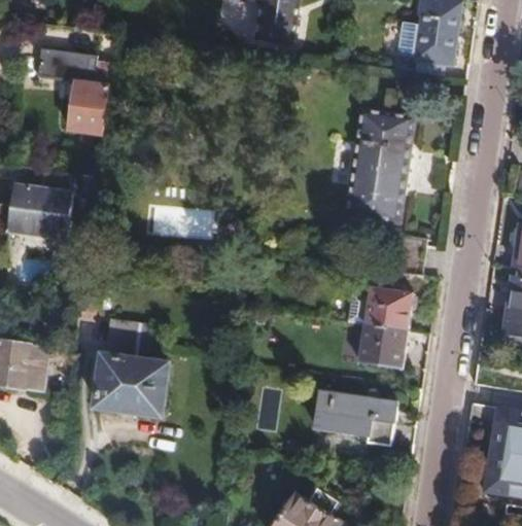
[(254,0),(262,1),(257,37),(292,41),(298,0),(254,0)]
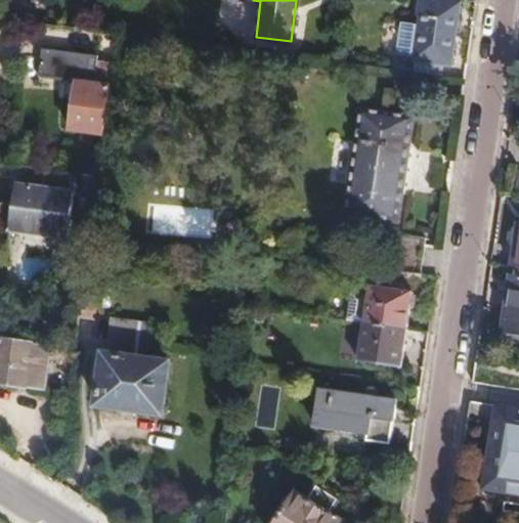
[(412,58),(415,58),(440,61),(448,62),(457,0),(416,0),(415,12),(417,13),(415,29),(412,55),(412,58)]
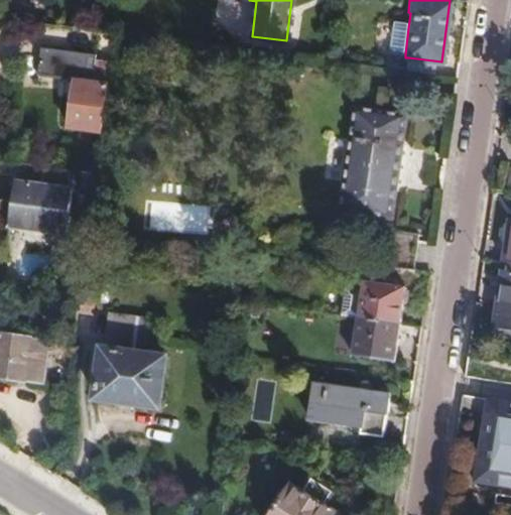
[(387,51),(405,54),(408,28),(390,25),(387,51)]
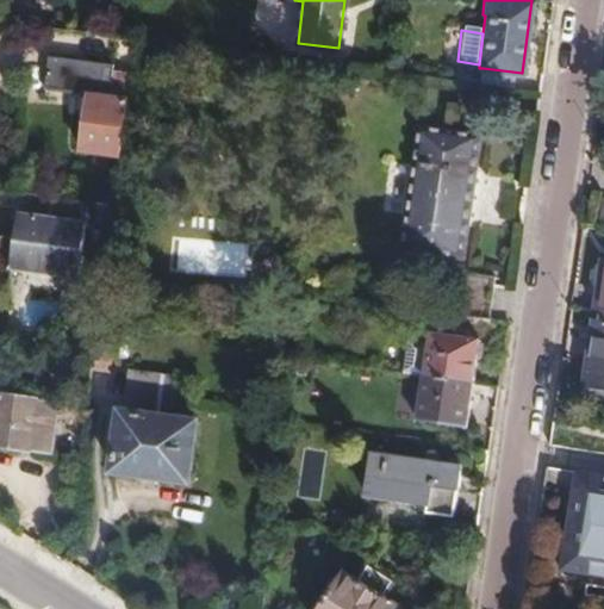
[(120,156),(131,73),(112,70),(113,64),(48,55),(43,91),(88,95),(81,151),(120,156)]
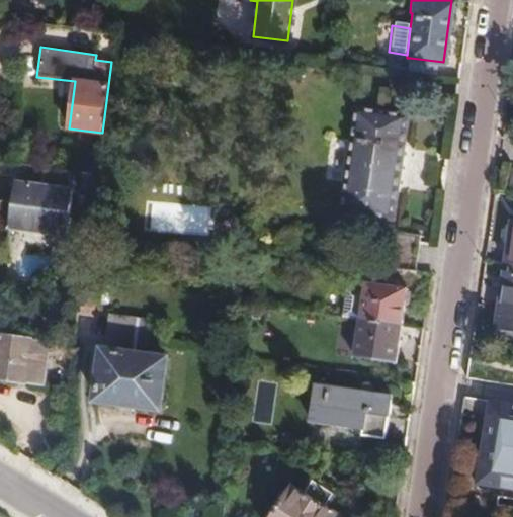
[(408,71),(434,74),(435,61),(410,58),(408,71)]
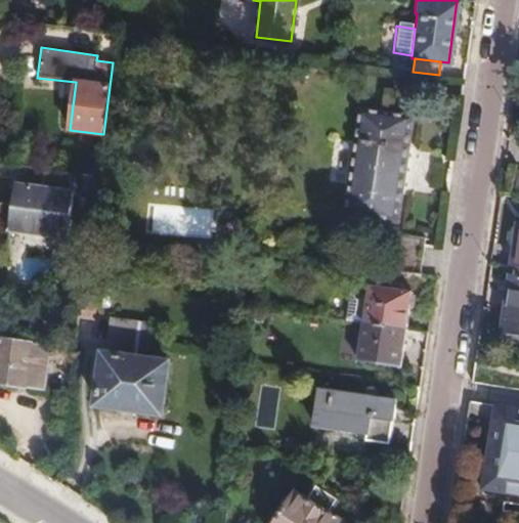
[(359,107),(343,214),(396,221),(413,115),(359,107)]
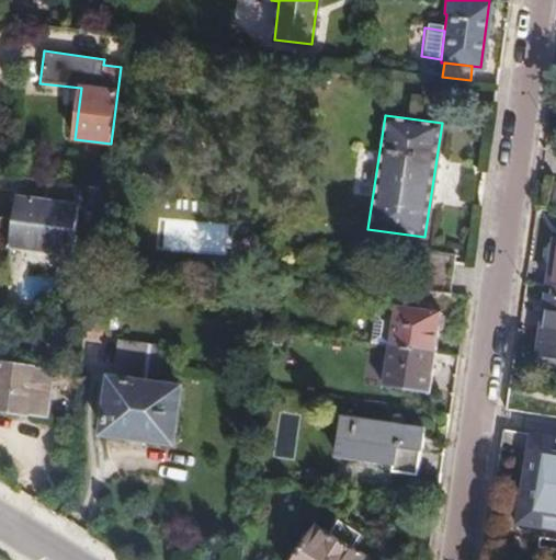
[(92,178),(105,180),(108,166),(93,163),(92,178)]
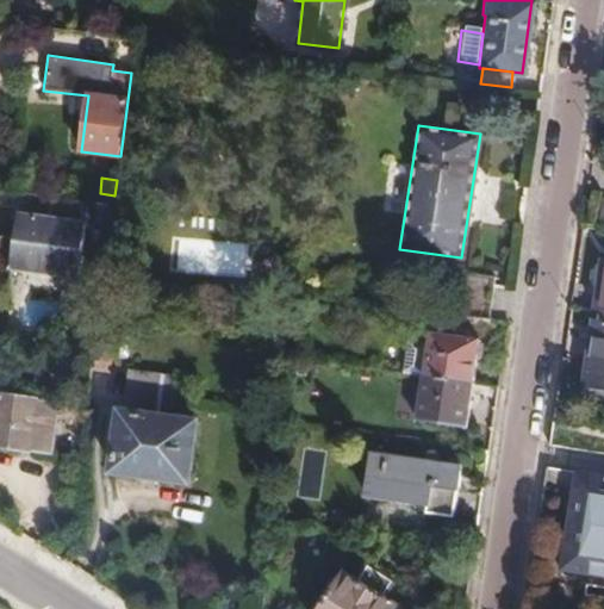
[(81,253),(87,202),(53,197),(50,216),(19,212),(17,235),(0,232),(0,290),(11,292),(14,268),(78,277),(80,262),(83,263),(85,253),(81,253)]
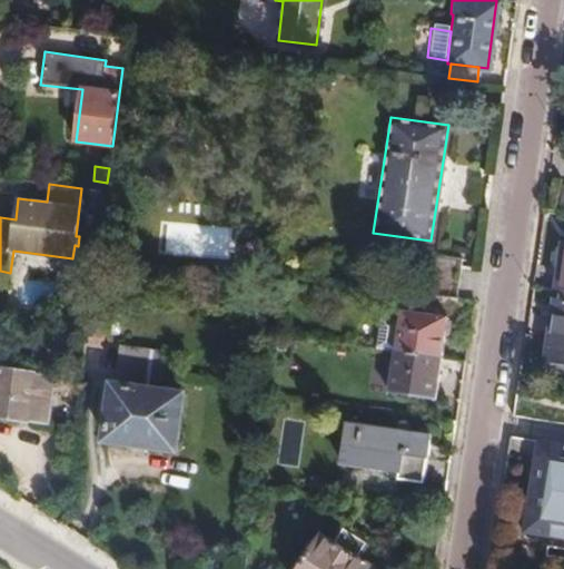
[(556,288),(563,290),(563,243),(560,243),(560,249),(553,248),(550,253),(548,262),(552,267),(556,268),(553,288),(556,288)]
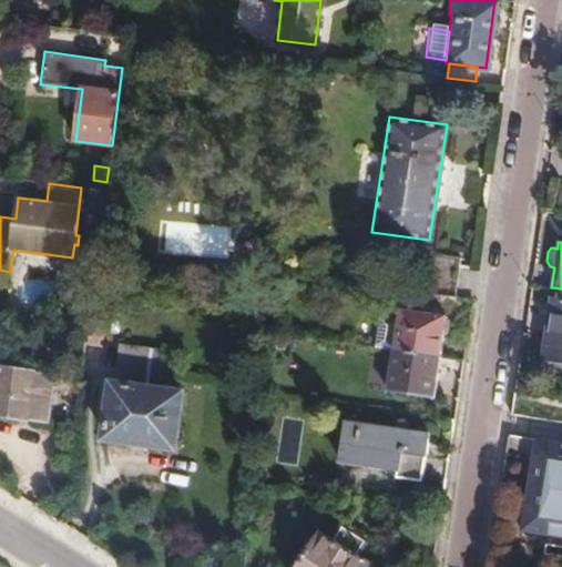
[(418,293),(452,297),(458,255),(425,251),(418,293)]
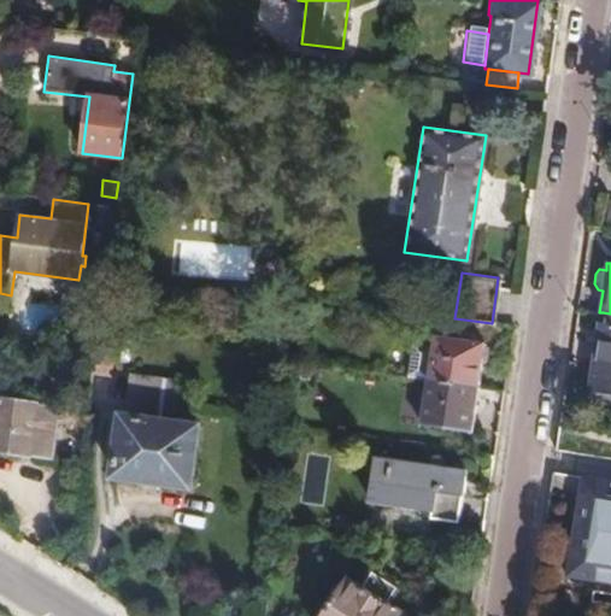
[(610,314),(603,312),(597,362),(589,362),(586,391),(610,394),(610,314)]
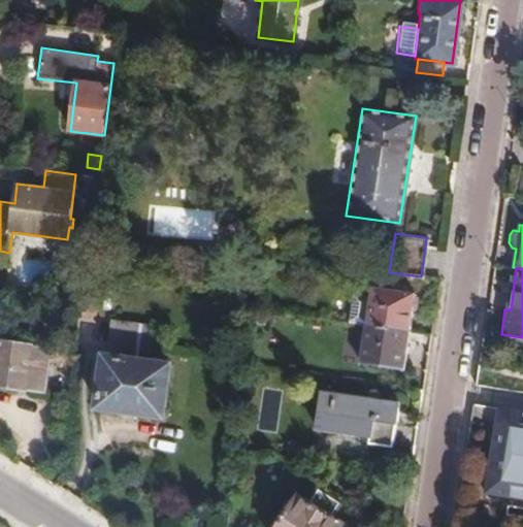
[(513,267),(511,267),(504,309),(511,309),(516,267),(513,267)]
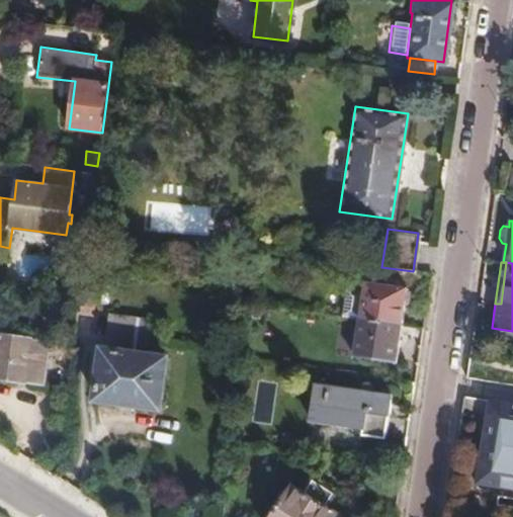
[(359,318),(399,324),(404,286),(363,280),(359,318)]
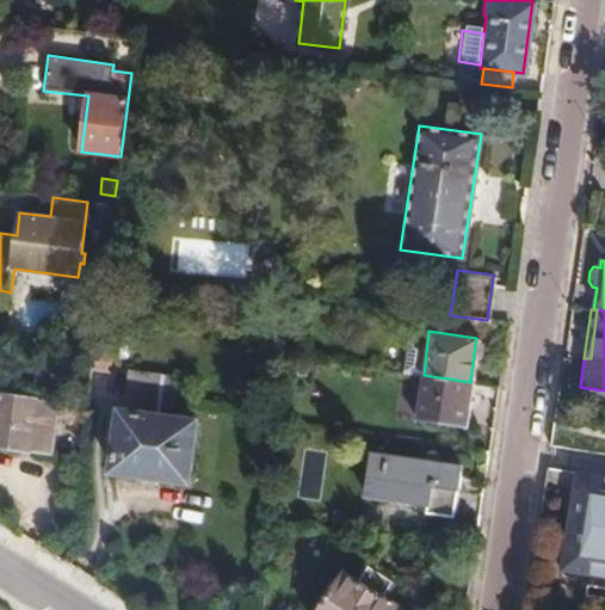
[(94,345),(91,367),(106,369),(107,346),(94,345)]
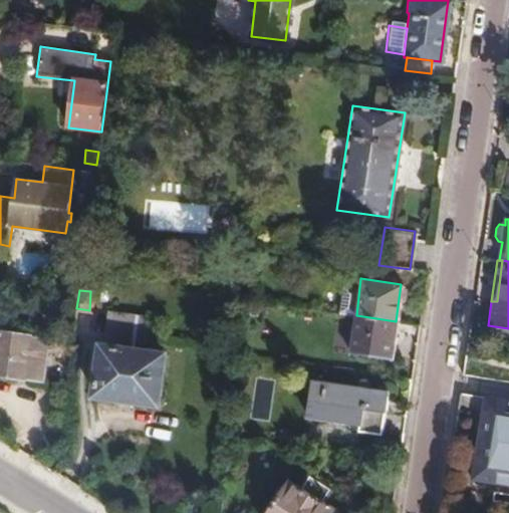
[(95,391),(161,400),(168,350),(144,347),(148,310),(107,305),(95,391)]
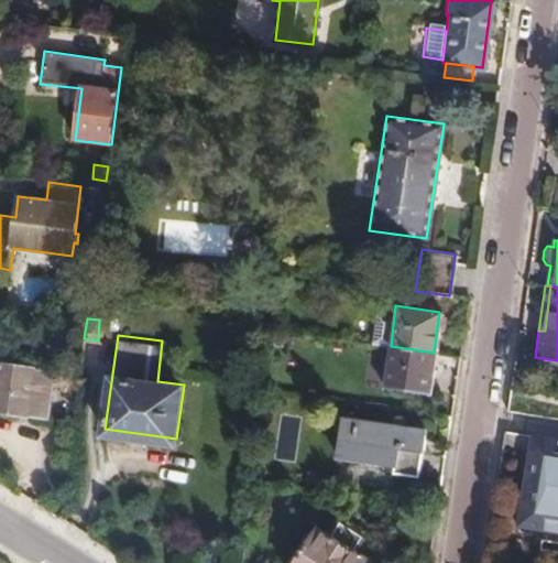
[(428,392),(434,353),(391,346),(384,387),(428,392)]
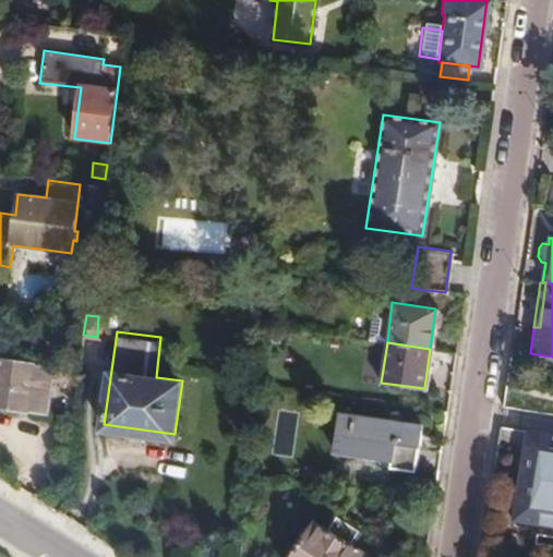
[(0,407),(44,413),(50,361),(0,354),(0,407)]
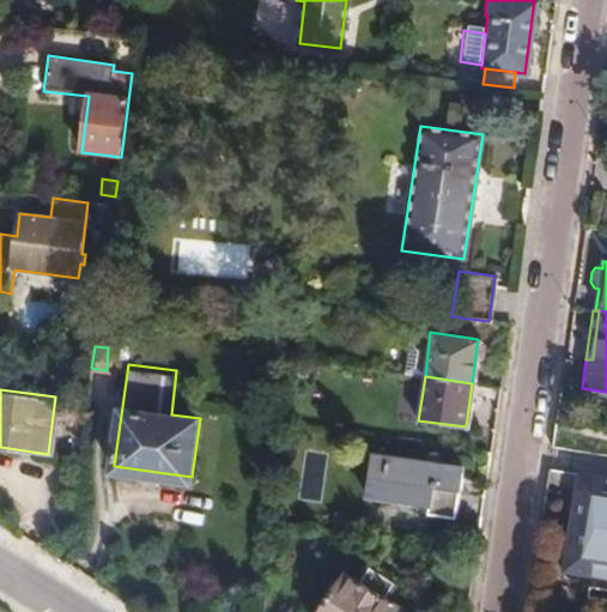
[(372,453),(366,496),(426,506),(426,513),(454,516),(460,465),(372,453)]
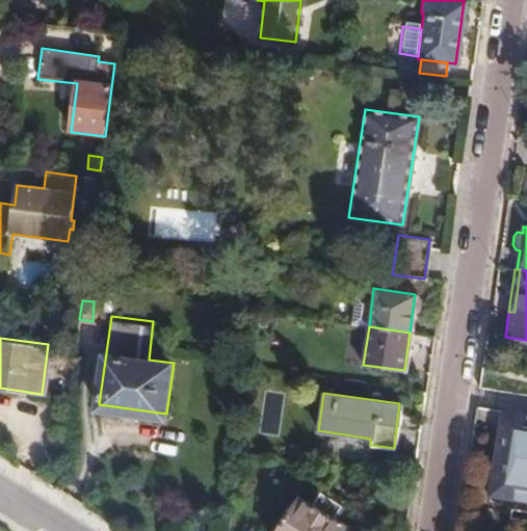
[(526,415),(474,408),(471,426),(500,430),(491,497),(526,501),(526,415)]
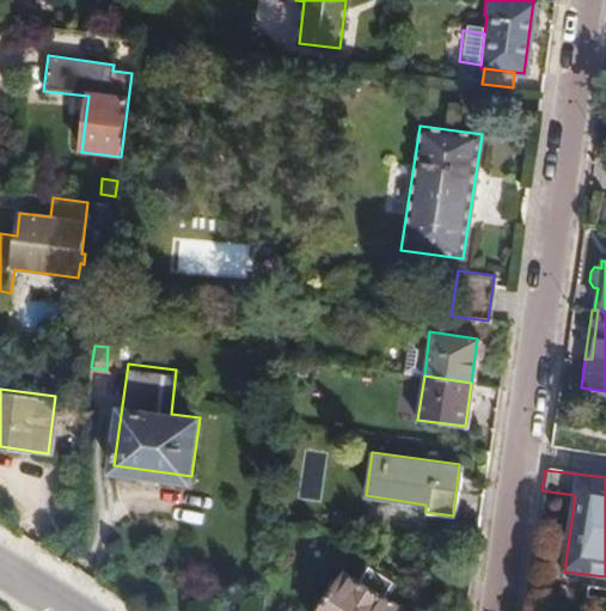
[(346,574),(323,610),(392,610),(396,606),(384,598),(395,582),(369,566),(359,582),(346,574)]
